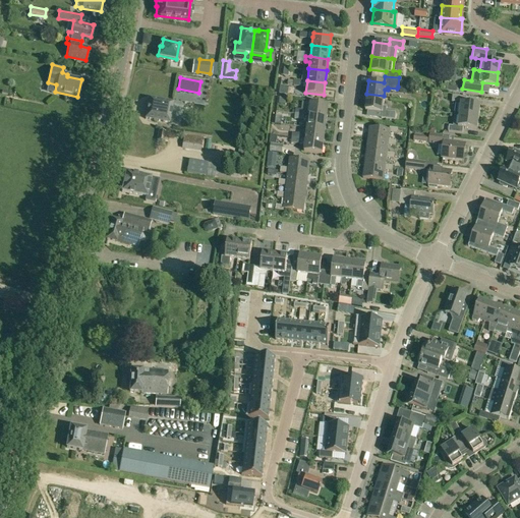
[(459,112),(478,115),(479,103),(465,101),(466,95),(452,93),(451,100),(455,100),(460,101),(459,112)]
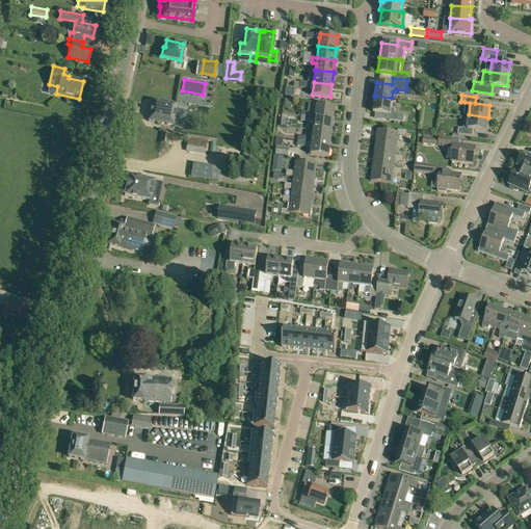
[(391,106),(392,98),(374,96),(372,109),(374,110),(389,111),(388,118),(389,118),(402,120),(403,112),(393,110),(394,106),(391,106)]
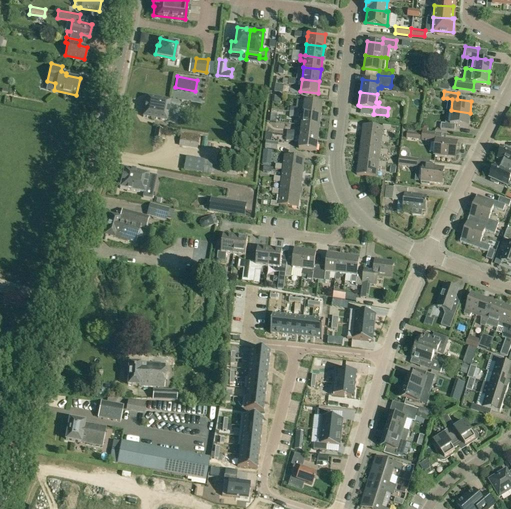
[(169,98),(145,94),(142,114),(166,118),(169,98)]
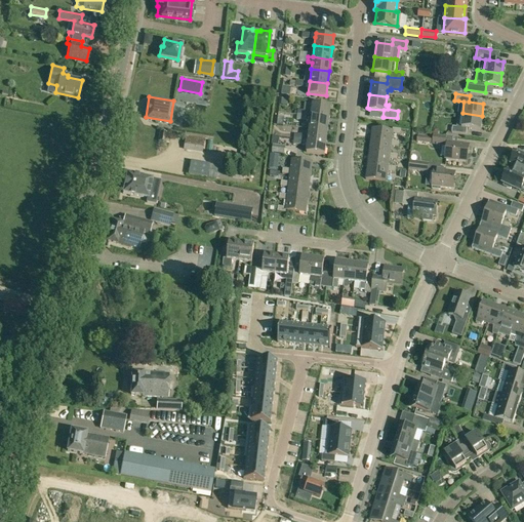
[(296,108),(296,112),(327,116),(329,104),(311,102),(310,109),(296,107),(296,108)]
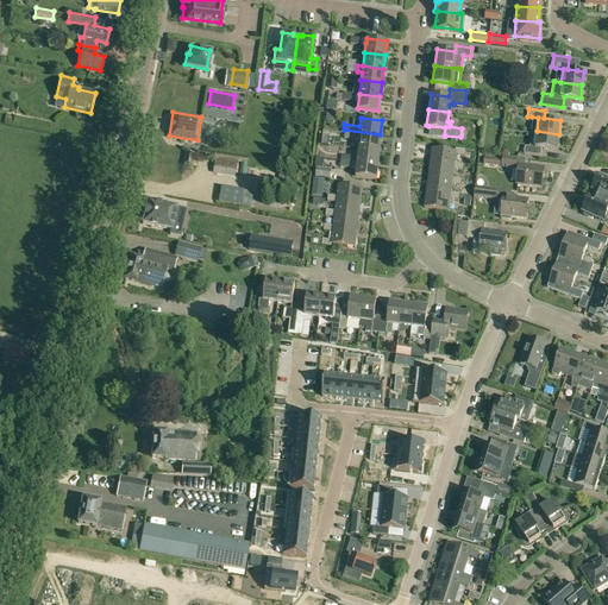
[(380,134),(344,130),(343,136),(358,138),(357,146),(378,149),(380,134)]
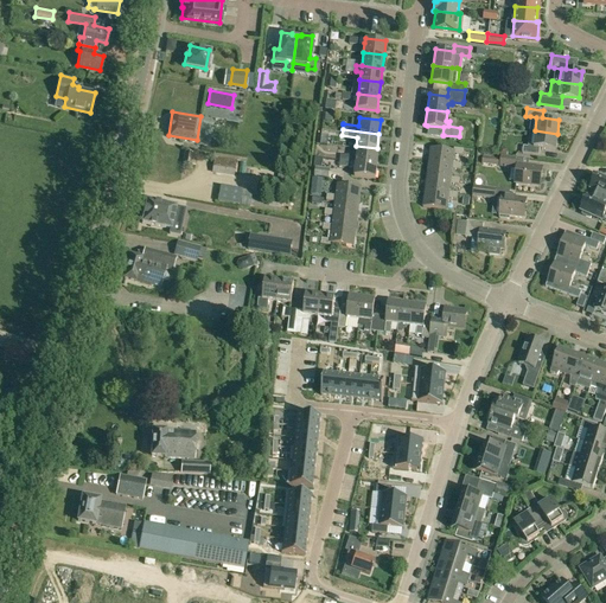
[(538,146),(555,148),(557,134),(535,130),(533,145),(522,143),(521,151),(537,153),(538,146)]
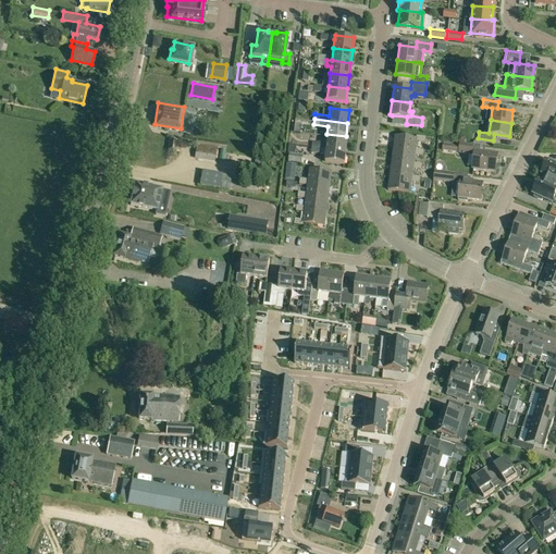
[(414,150),(415,147),(416,139),(423,140),(424,134),(416,133),(415,136),(394,133),(392,147),(414,150)]
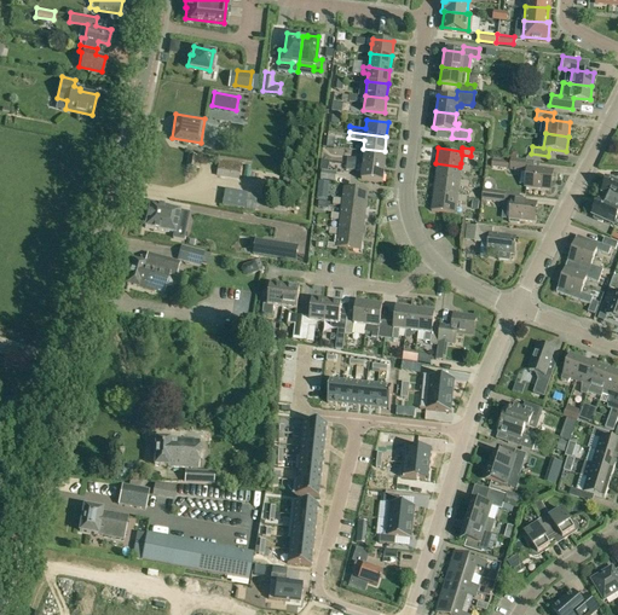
[(362,156),(361,162),(382,164),(385,151),(363,149),(362,156)]
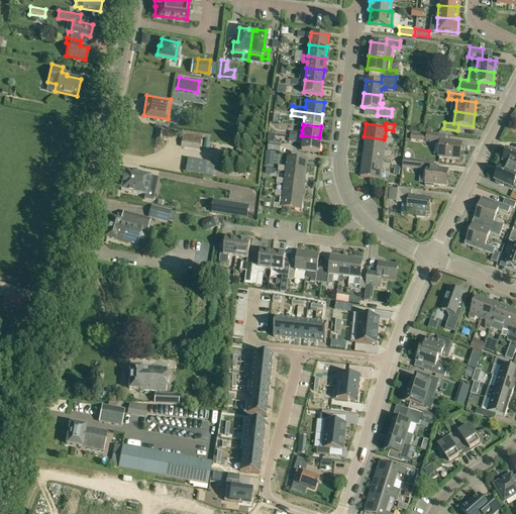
[(156,126),(155,136),(166,138),(167,128),(156,126)]
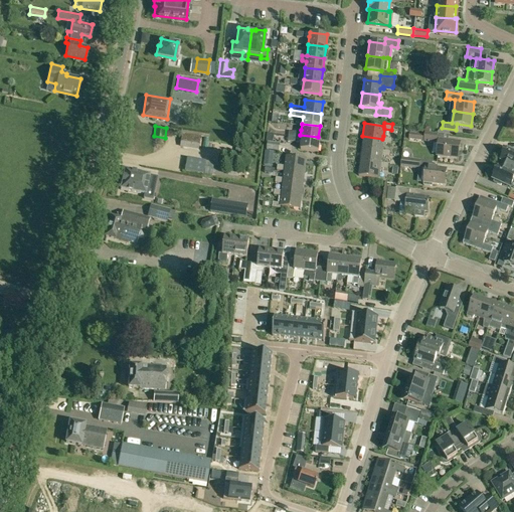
[(199,133),(180,130),(178,144),(197,147),(199,133)]
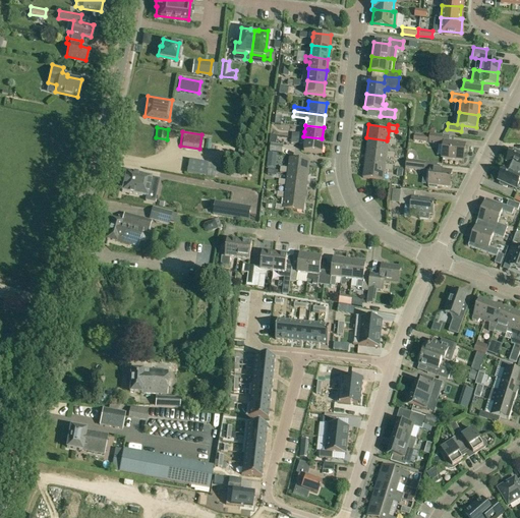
[(428,131),(427,141),(441,142),(442,132),(428,131)]
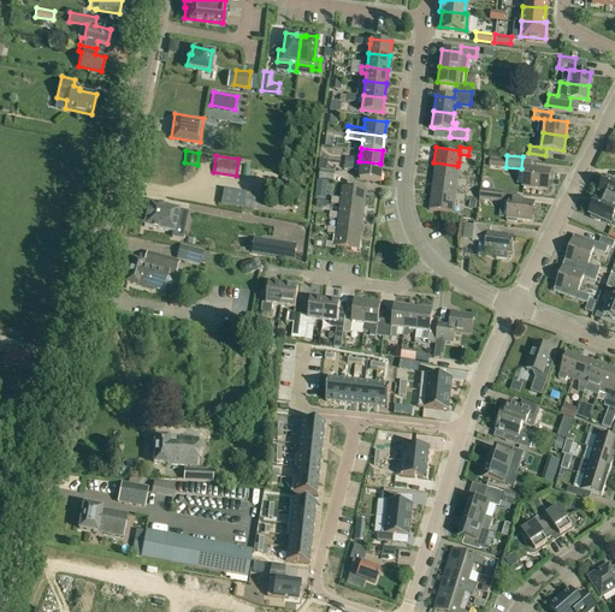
[(355,161),(344,160),(343,166),(359,168),(358,176),(378,179),(380,164),(359,161),(355,161)]
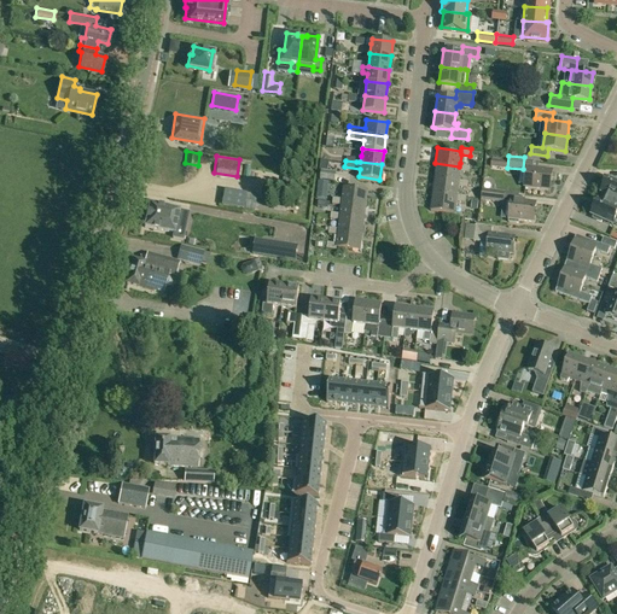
[(459,167),(435,163),(434,177),(458,181),(458,177),(459,169),(467,170),(469,167),(469,164),(460,163),(459,167)]
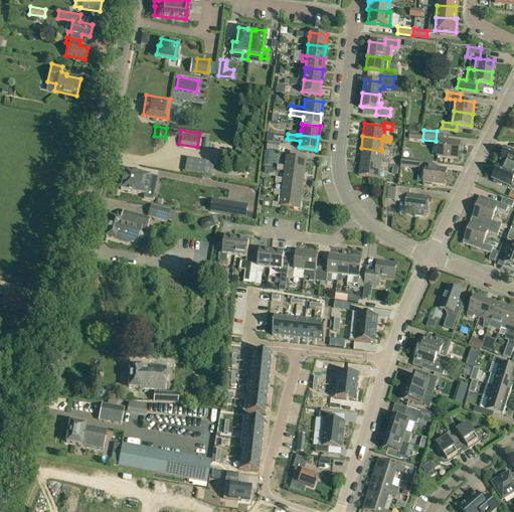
[(459,140),(438,138),(436,154),(457,156),(459,140)]
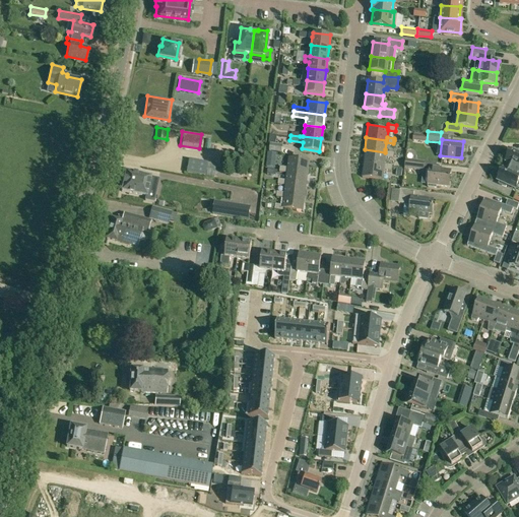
[(281,142),(269,141),(268,149),(280,150),(281,142)]
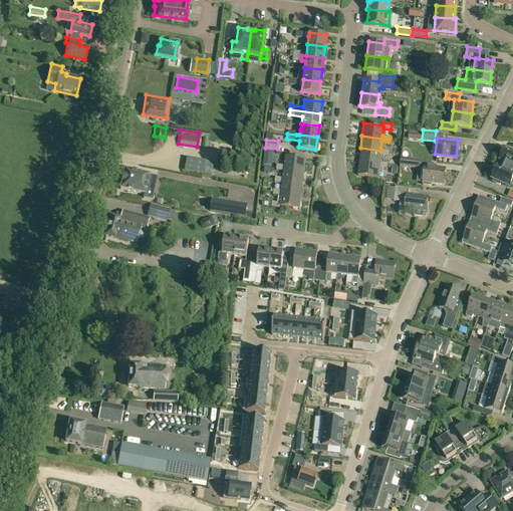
[(501,160),(500,163),(512,168),(512,147),(507,145),(507,147),(504,146),(504,147),(502,147),(499,154),(500,154),(499,158),(501,160)]
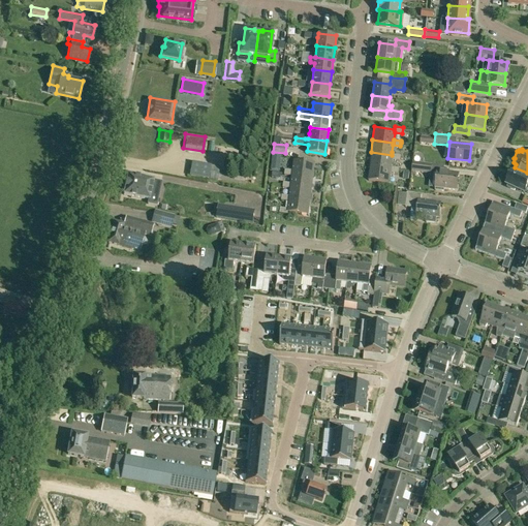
[(371,152),(369,165),(390,167),(390,164),(391,157),(399,158),(399,156),(399,153),(392,152),(392,155),(371,152)]
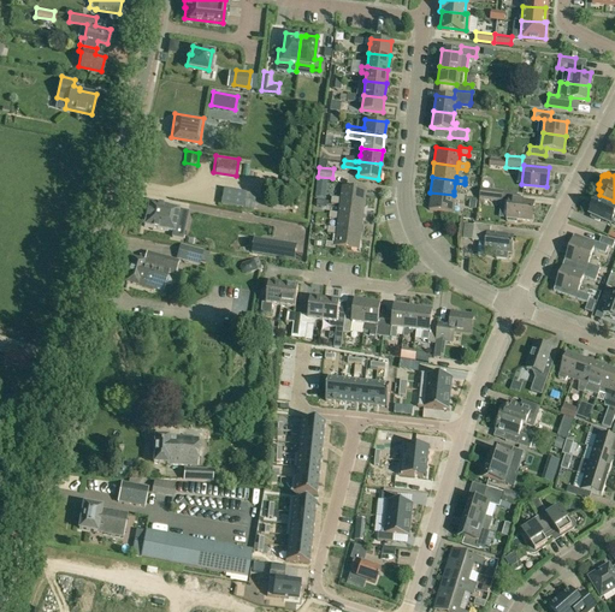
[(244,186),(222,183),(219,198),(241,203),(244,186)]
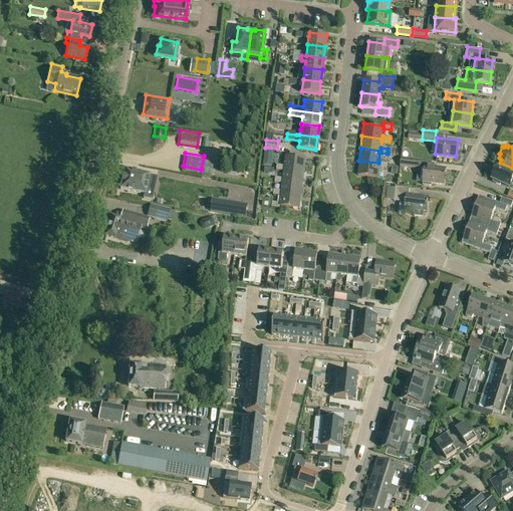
[(283,166),(303,169),(304,156),(285,154),(284,163),(276,162),(275,168),(283,169),(283,166)]
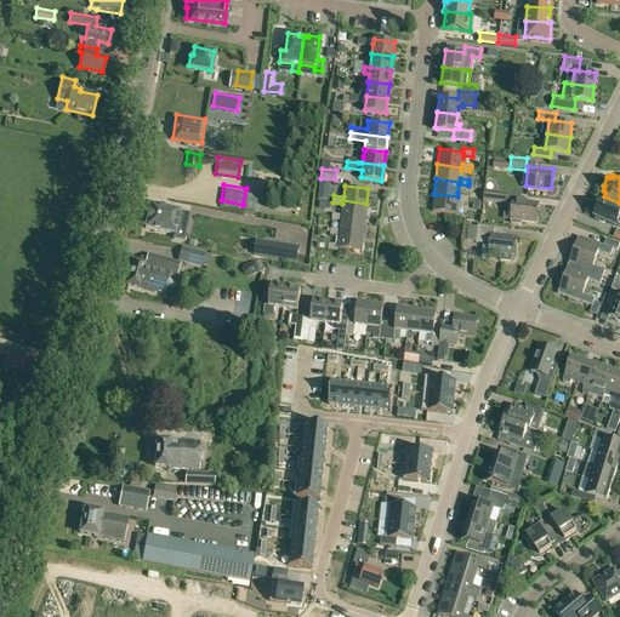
[(504,201),(505,201),(505,199),(506,190),(483,187),(482,199),(504,201)]
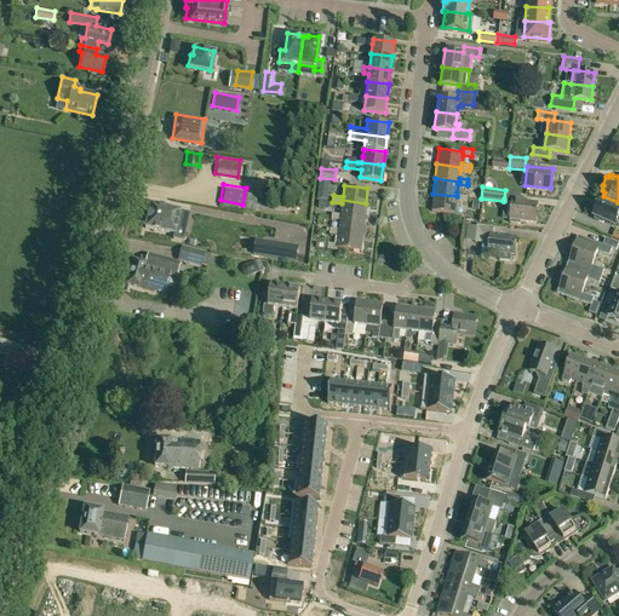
[(457,196),(433,194),(431,208),(456,212),(457,200),(465,201),(466,197),(466,194),(457,193),(457,196)]
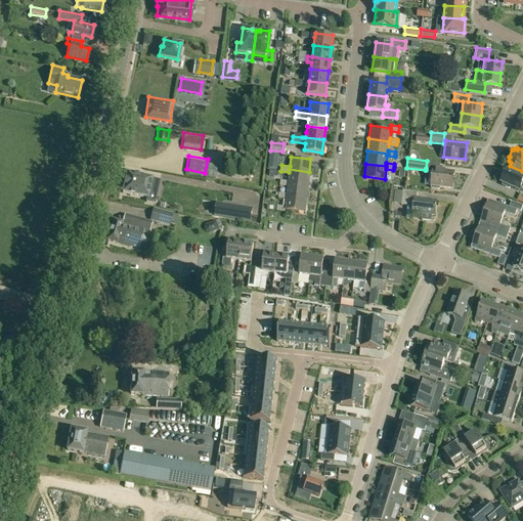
[(522,171),(510,166),(508,169),(506,168),(499,180),(503,181),(502,183),(509,186),(510,184),(519,188),(522,179),(522,178),(522,171)]
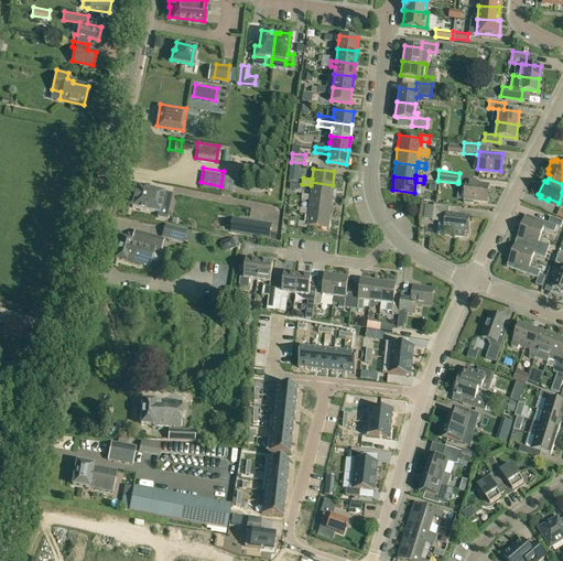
[(486,201),(488,183),(465,180),(465,182),(463,196),(463,197),(463,201),(472,202),(472,198),(486,201)]
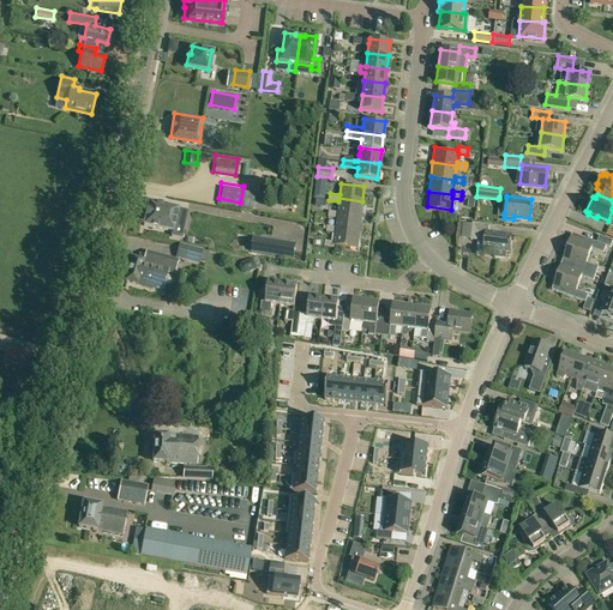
[(186,206),(178,204),(176,201),(146,197),(140,222),(172,229),(170,234),(181,235),(186,206)]
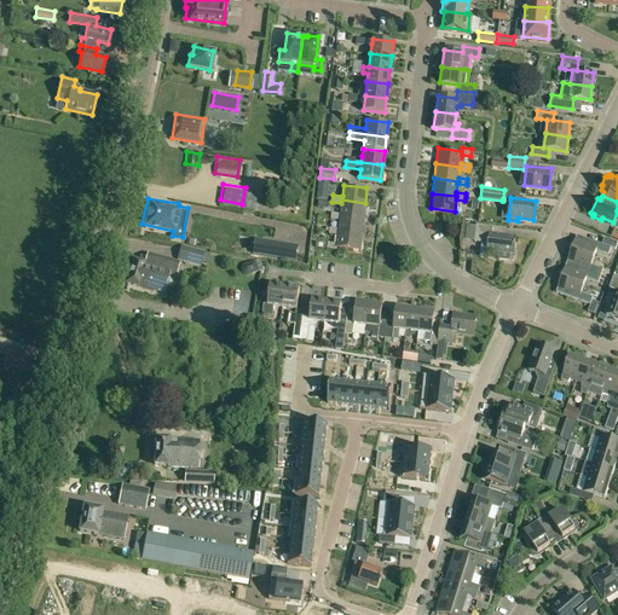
[(330,216),(339,218),(340,215),(363,218),(365,203),(341,199),(341,203),(340,212),(330,210),(330,216)]
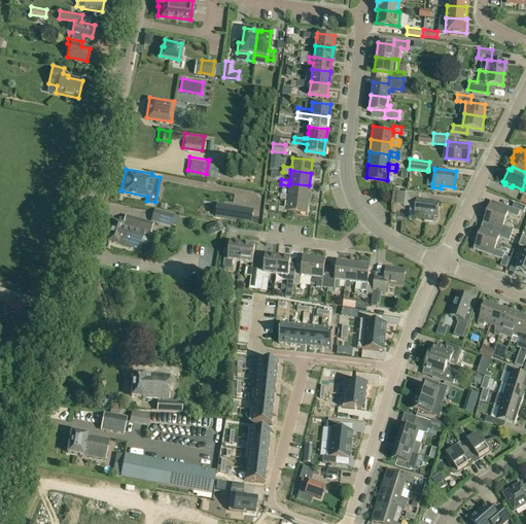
[(289,183),(288,185),(288,193),(280,191),(279,195),(279,197),(287,198),(287,196),(308,199),(309,185),(289,183)]
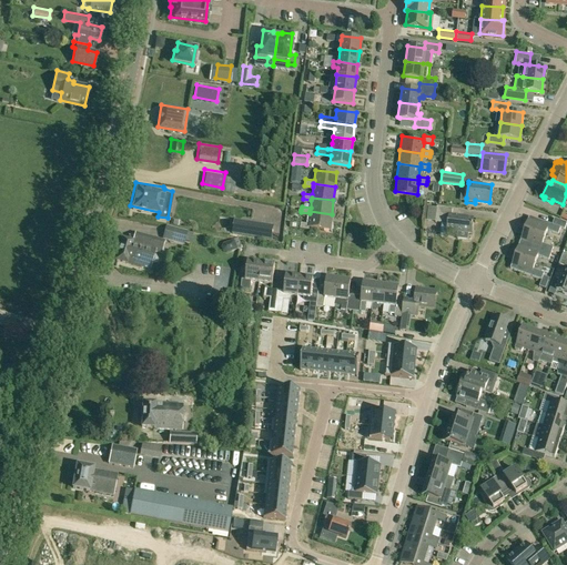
[(446,228),(457,229),(456,235),(466,236),(467,230),(469,231),(472,215),(451,212),(452,205),(436,204),(435,205),(434,219),(447,221),(446,228)]
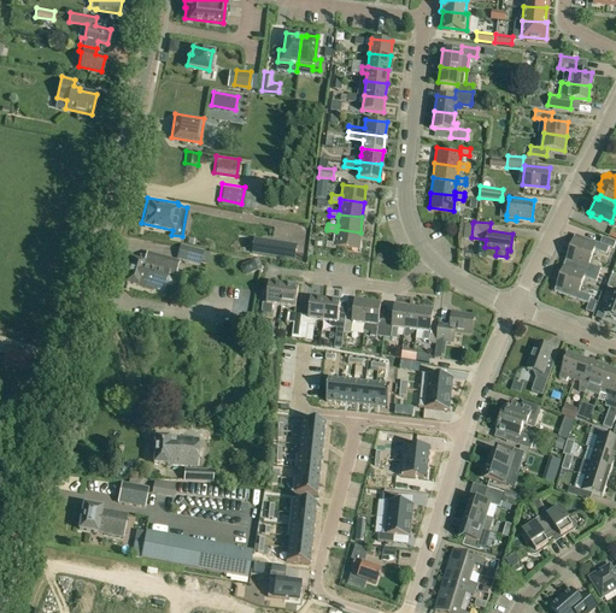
[(336,229),(336,231),(335,240),(326,239),(326,246),(334,247),(335,245),(358,247),(361,233),(336,229)]
